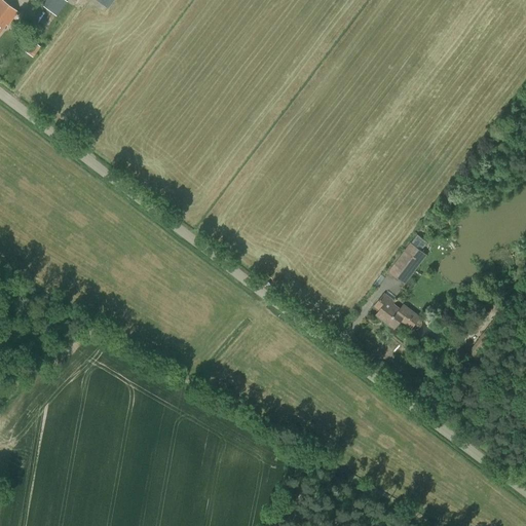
[(0,0),(0,32),(5,26),(7,27),(17,12),(1,0),(0,0)]
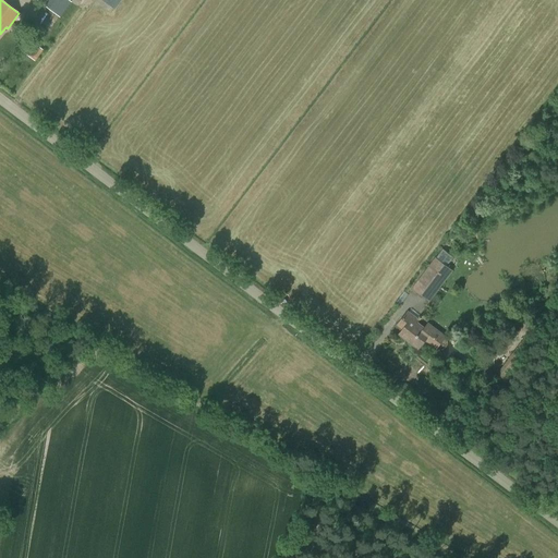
[(27,26),(40,37),(46,31),(33,20),(27,26)]
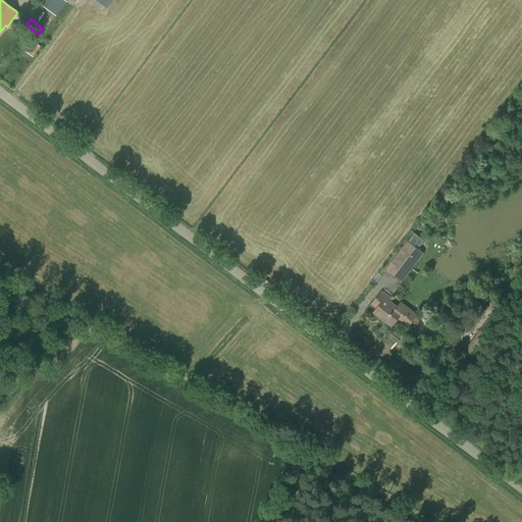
[(24,51),(32,56),(39,46),(32,41),(24,51)]
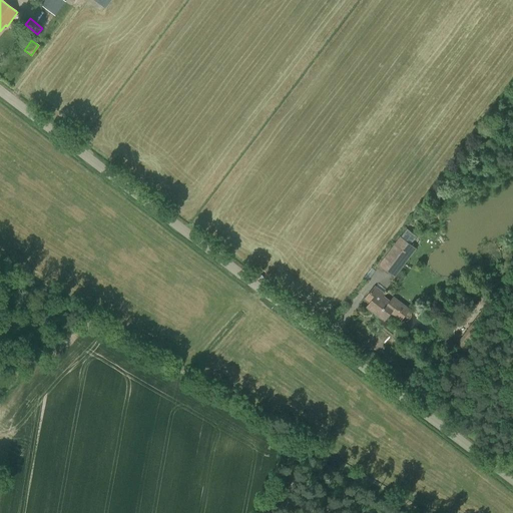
[(378,266),(395,278),(417,248),(411,243),(417,236),(407,229),(401,237),(400,236),(378,266)]
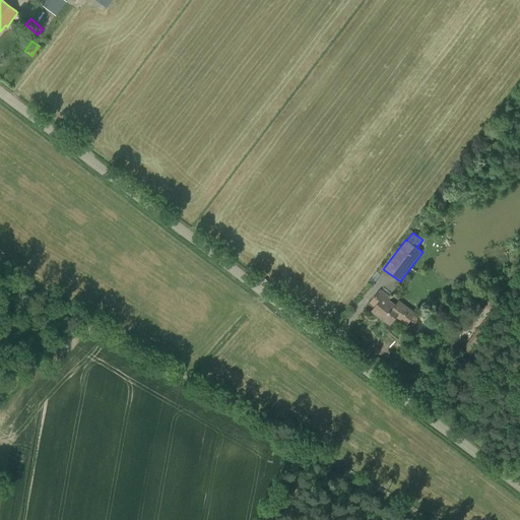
[(448,297),(454,302),(460,294),(454,288),(448,297)]
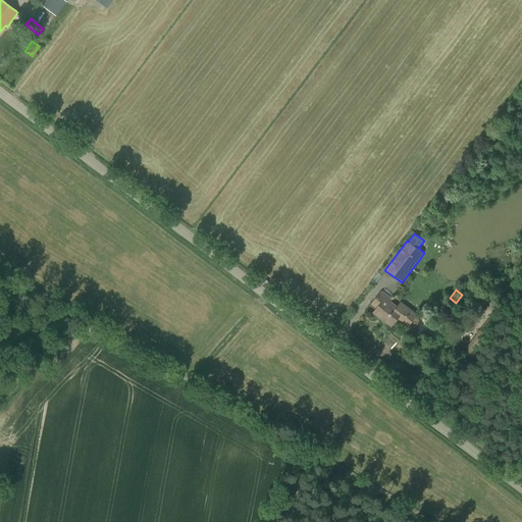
[(389,303),(392,300),(381,292),(371,305),(376,309),(373,313),(380,317),(381,316),(393,325),(398,318),(409,326),(417,316),(400,303),(397,307),(389,303)]
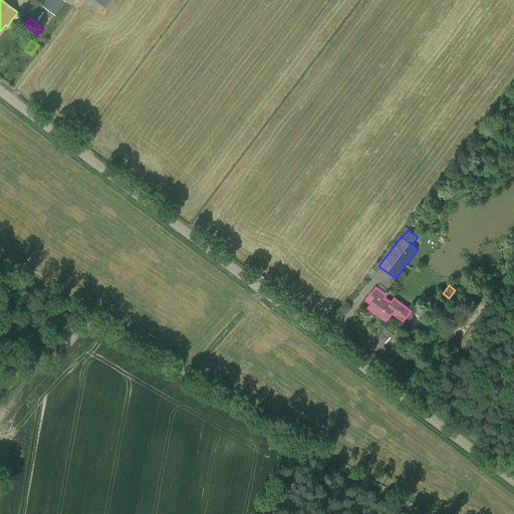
[(458,345),(463,348),(469,340),(463,336),(458,345)]
